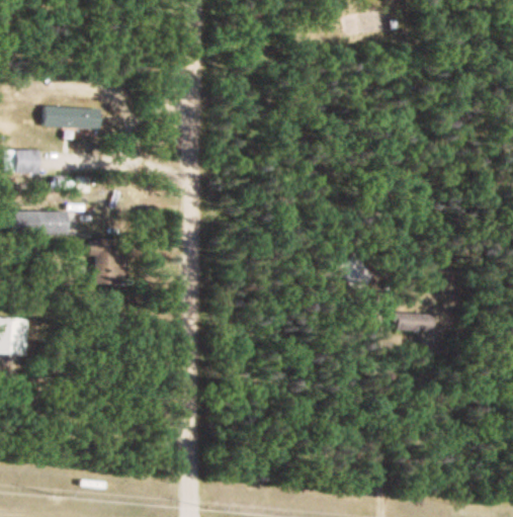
[(101,109),(45,105),(44,125),(100,130),(101,109)]
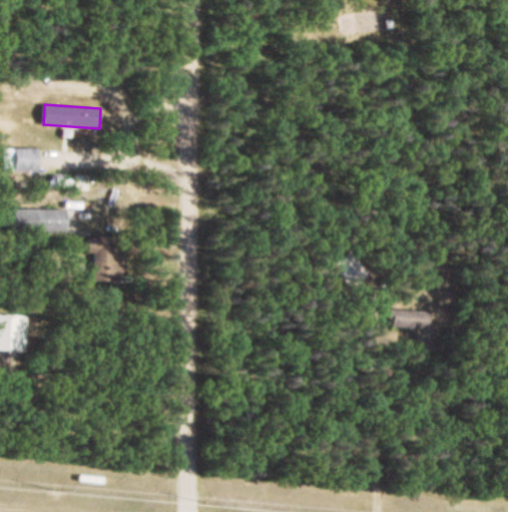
[(5,170),(38,170),(38,149),(13,149),(13,150),(5,150),(5,170)]
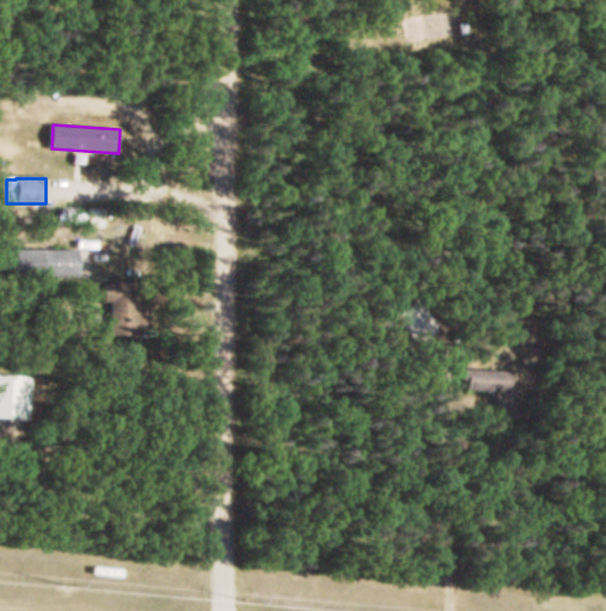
[(16,277),(79,277),(79,250),(16,250),(16,277)]
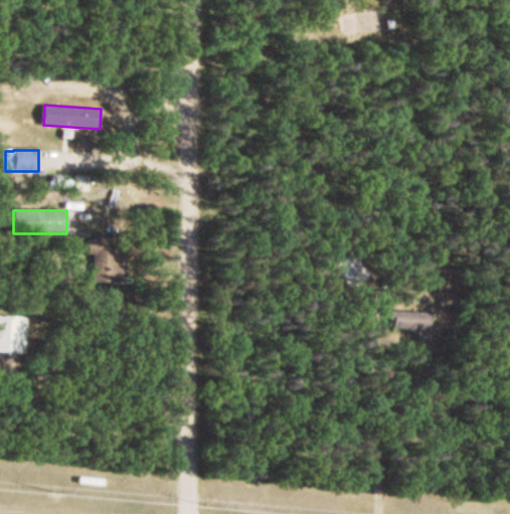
[(89,253),(95,253),(95,283),(115,283),(114,238),(89,238),(89,253)]
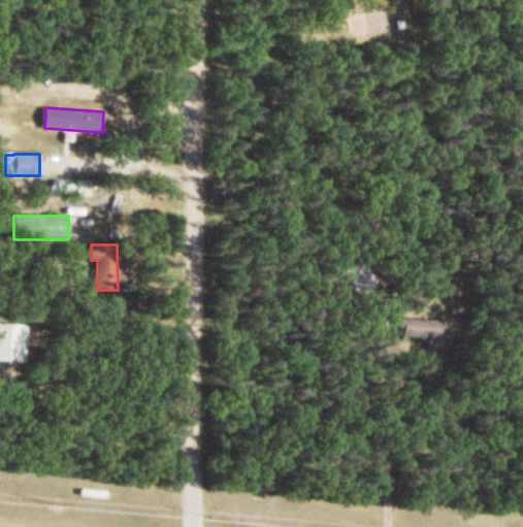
[(352,262),(344,276),(362,288),(370,273),(352,262)]
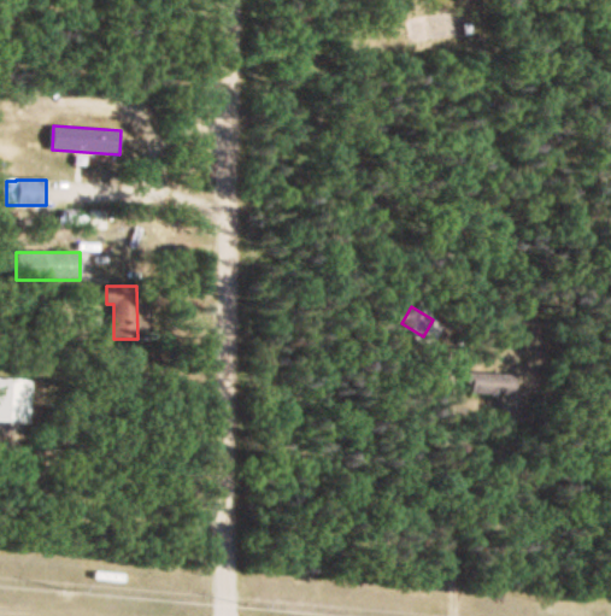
[(0,377),(0,421),(31,423),(34,380),(0,377)]
